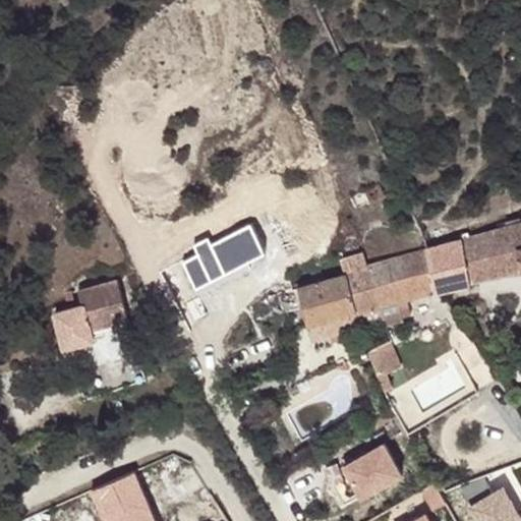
[(429,249),(440,289),(520,269),(520,218),(507,221),(508,226),(463,237),(464,240),(429,249)]
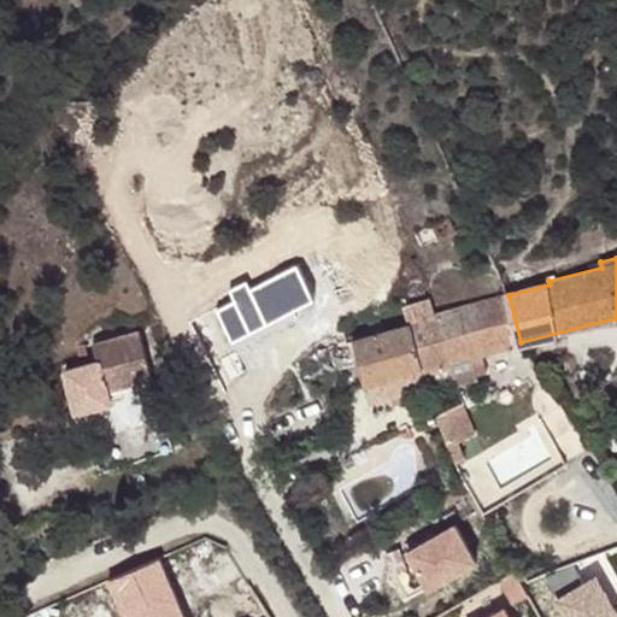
[(438,313),(451,360),(521,342),(509,295),(438,313)]
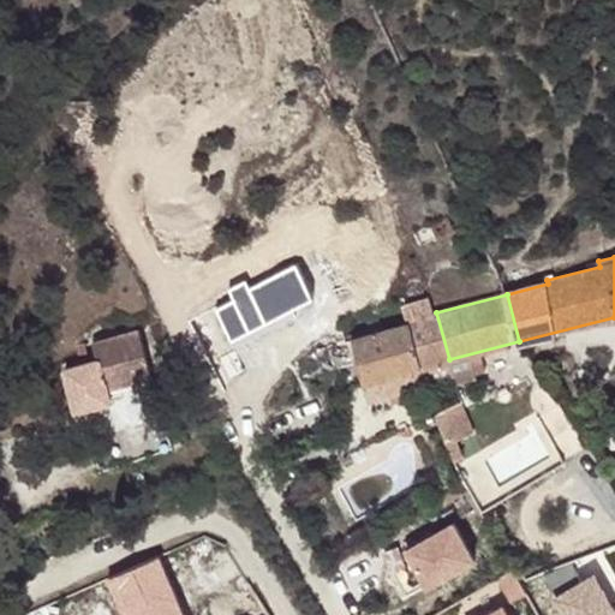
[(303,305),(282,314),(291,333),(310,326),(303,305)]
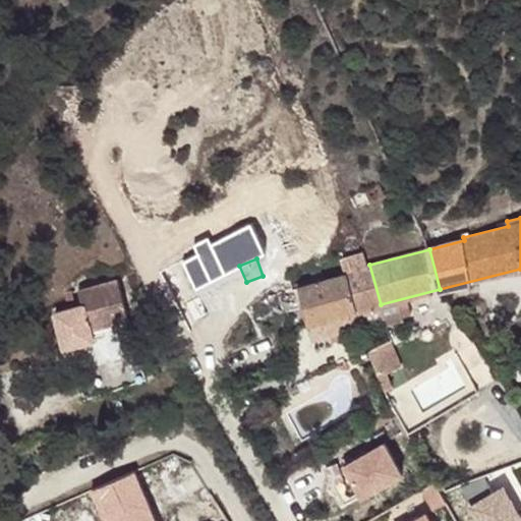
[(369,265),(348,271),(359,310),(381,304),(369,265)]
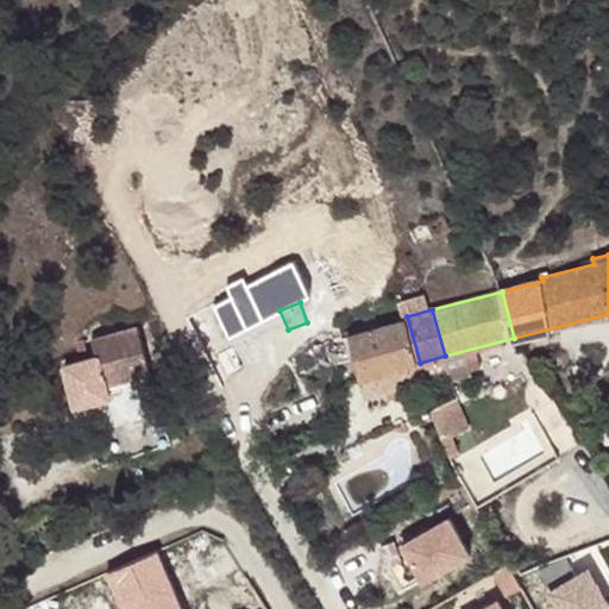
[(420,363),(407,316),(380,325),(377,316),(364,319),(366,330),(345,336),(358,380),(420,363)]
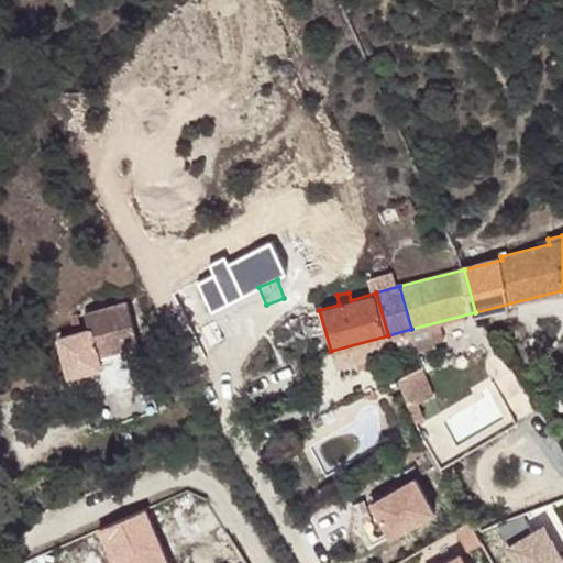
[(72,376),(105,366),(101,354),(112,351),(140,343),(128,300),(84,313),(88,329),(83,331),(78,315),(72,317),(76,332),(62,337),(72,376)]
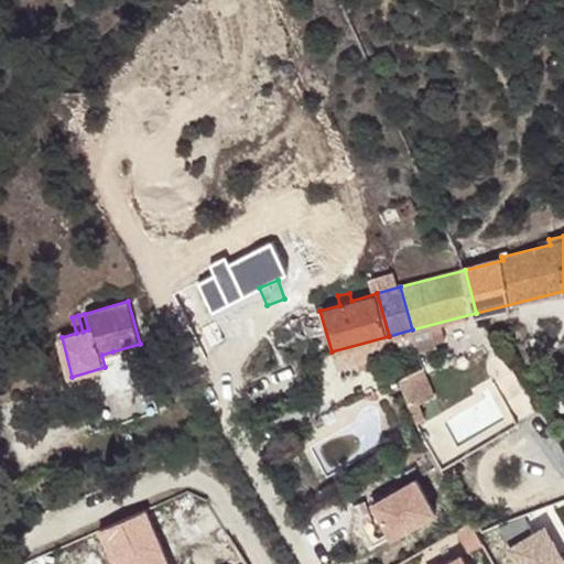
[(101,355),(105,367),(117,364),(112,351),(101,355)]
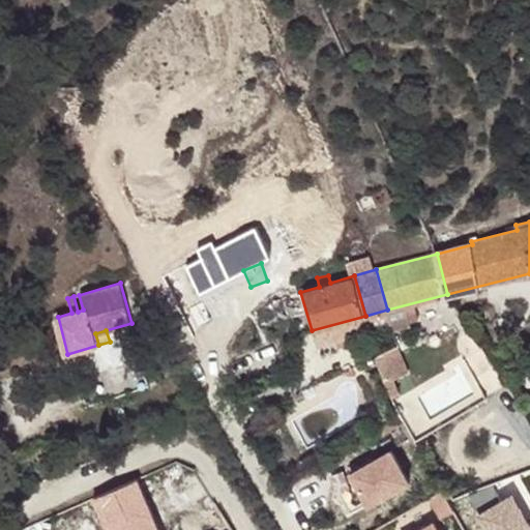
[(142,361),(80,382),(88,406),(149,384),(142,361)]
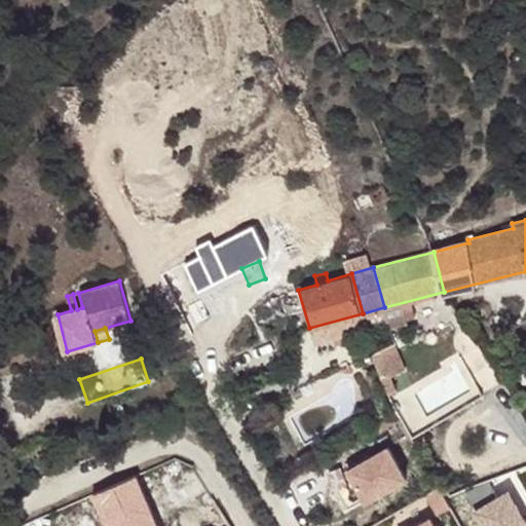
[(390,445),(350,467),(369,499),(409,476),(390,445)]
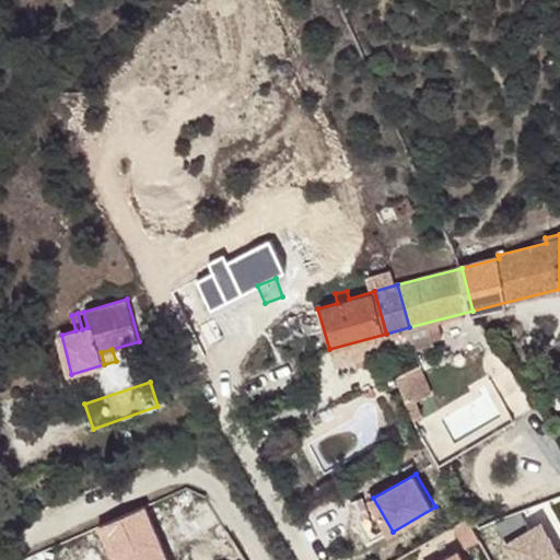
[(559,559),(559,551),(543,523),(509,543),(518,559),(559,559)]
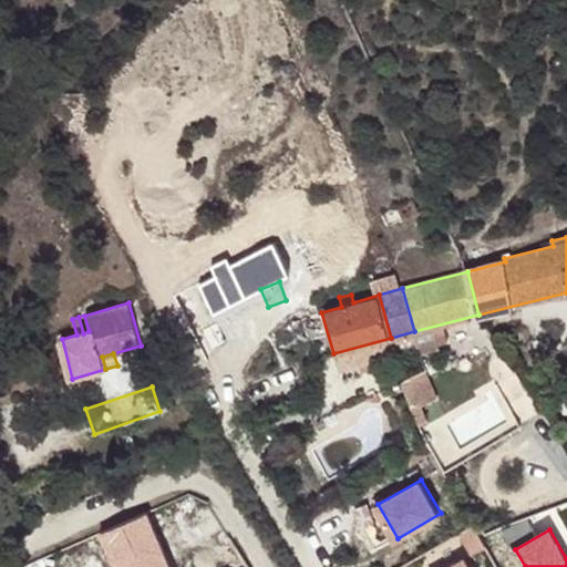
[(472,566),(466,557),(447,566),(472,566)]
